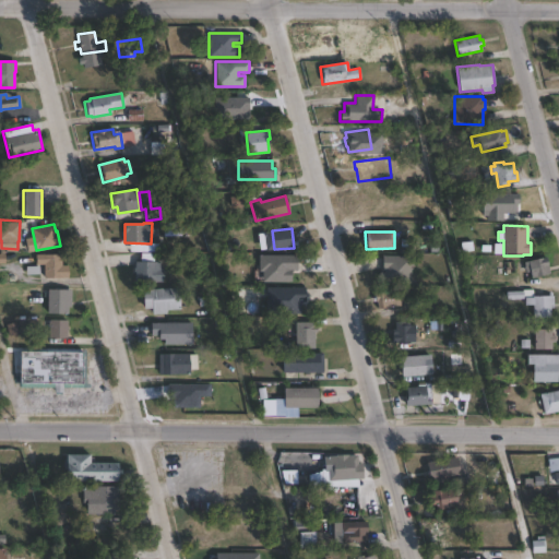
[(153,253),(153,262),(158,262),(158,265),(162,265),(162,281),(159,281),(159,282),(152,282),(134,281),(134,273),(132,272),(132,268),(134,268),(134,262),(140,262),(140,253),(153,253)]
